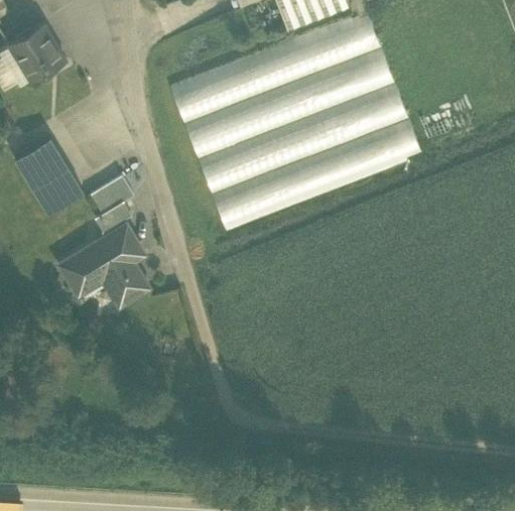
[(345,0),(274,0),(287,32),(349,8),(345,0)]
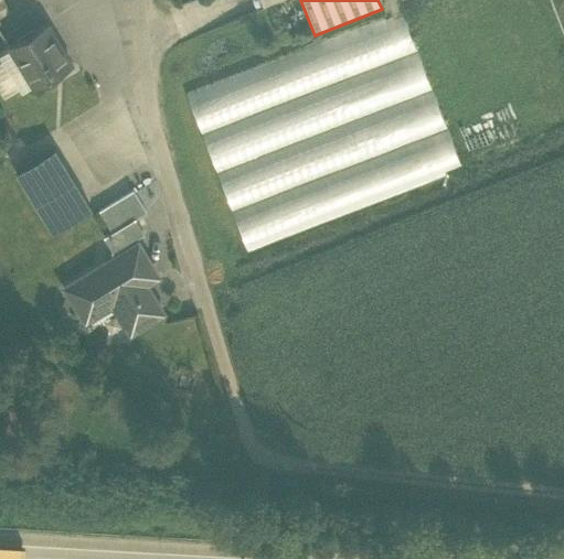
[(411,15),(188,90),(243,251),(469,174),(455,131),(450,132),(411,15)]
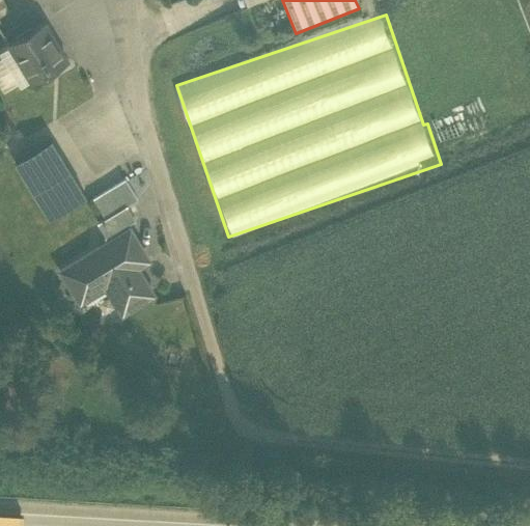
[(44,27),(14,46),(27,68),(23,72),(33,87),(68,66),(44,27)]
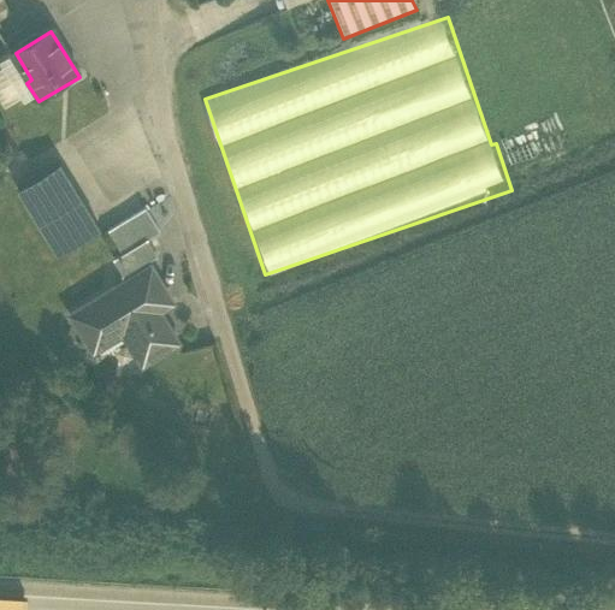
[(100,235),(59,169),(18,194),(58,259),(100,235)]
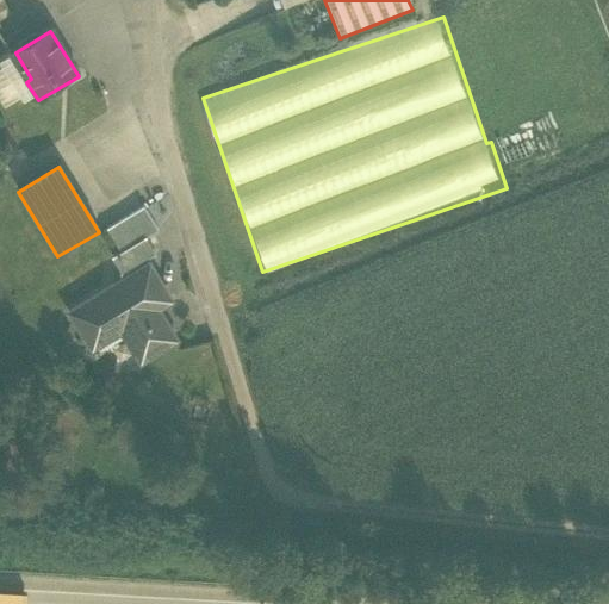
[(144,211),(120,226),(134,249),(147,242),(159,235),(144,211)]
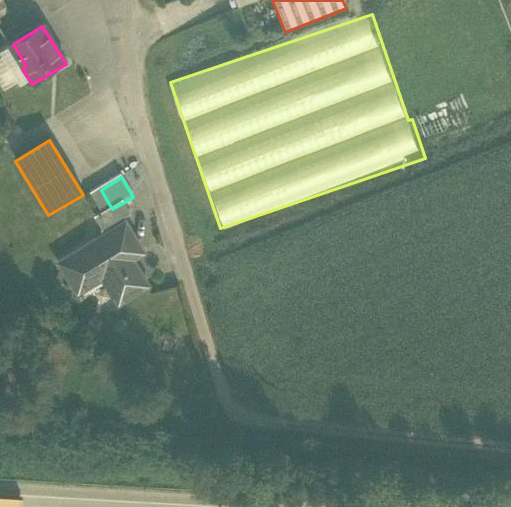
[(101,190),(100,190),(90,196),(102,215),(112,209),(101,190)]
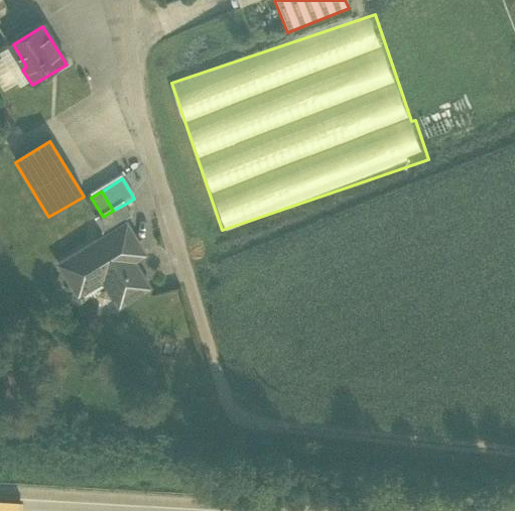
[(113,211),(103,217),(95,222),(104,235),(132,218),(124,205),(113,211)]
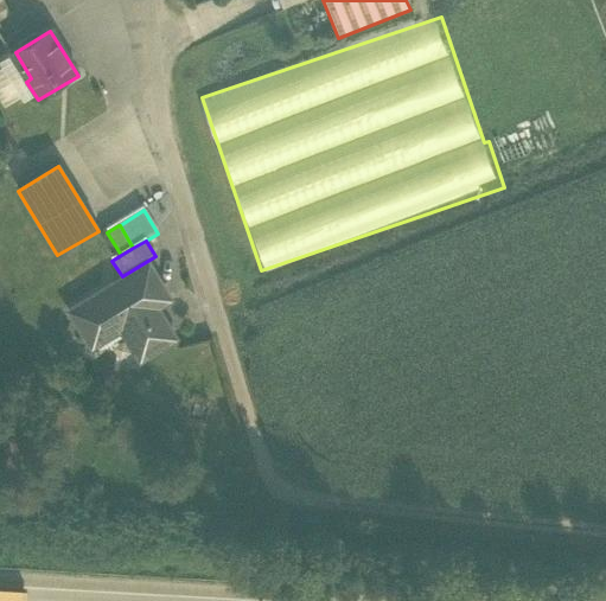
[(150,267),(69,315),(84,341),(114,324),(140,365),(177,343),(151,300),(164,292),(150,267)]
